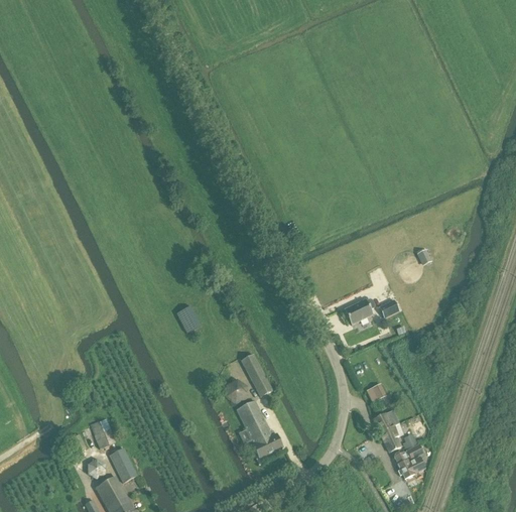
[(434,260),(428,249),(421,253),(426,264),(434,260)]
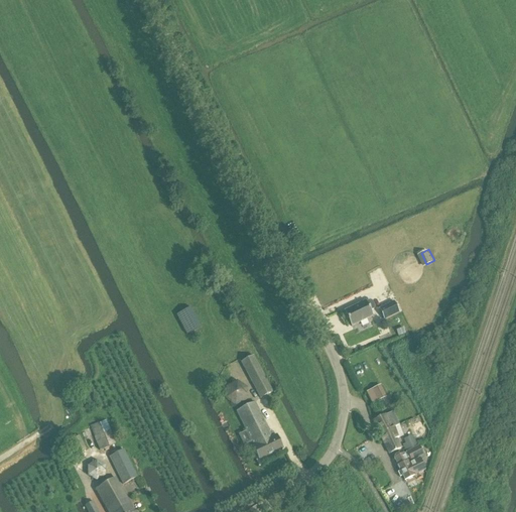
[(365,297),(344,307),(352,324),(373,313),(371,307),(374,306),(375,303),(372,298),(369,297),(366,299),(365,297)]
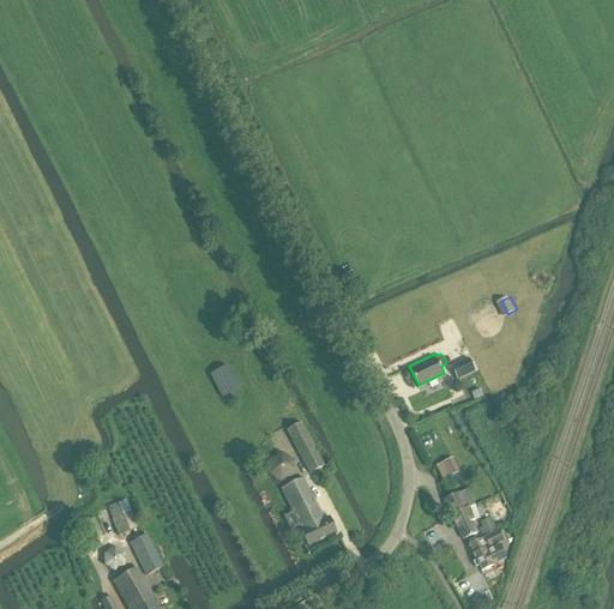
[(471,356),(463,360),(453,365),(459,378),(477,369),(477,368),(471,356)]
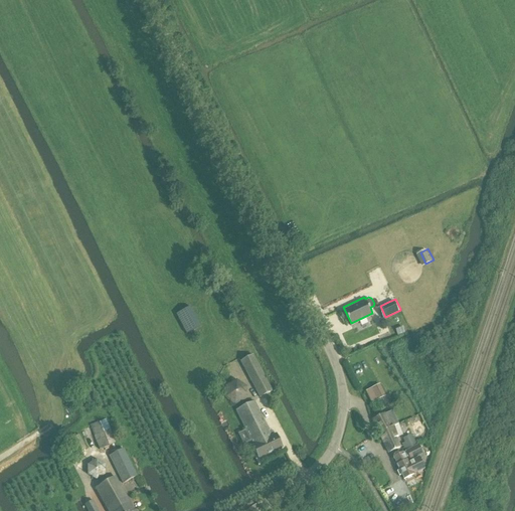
[(185,331),(200,323),(190,303),(175,311),(185,331)]
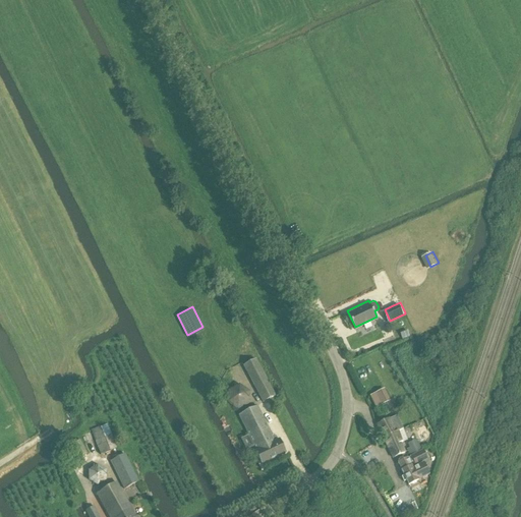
[(255,355),(243,362),(263,399),(275,393),(272,387),(269,380),(255,355)]
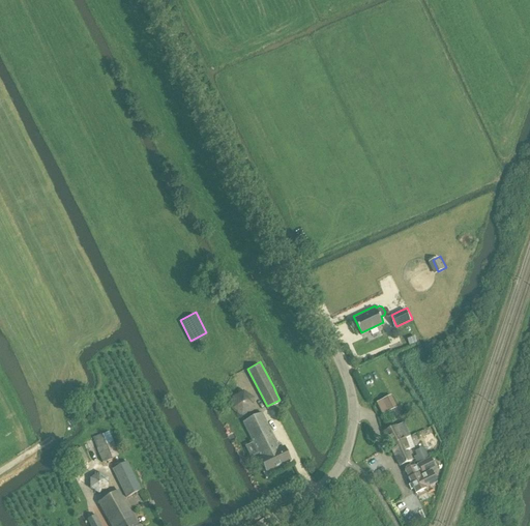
[(253,408),(254,396),(243,388),(232,393),(231,407),(241,413),(253,408)]
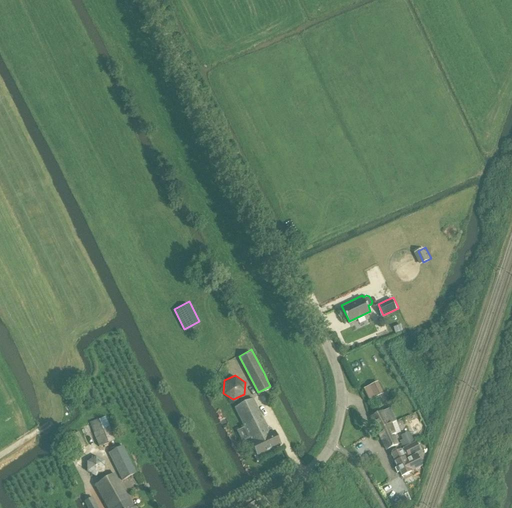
[(377,379),(368,383),(374,395),(383,391),(377,379)]
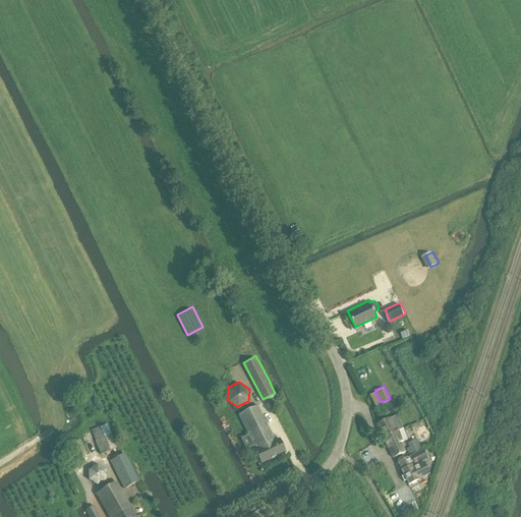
[(390,400),(383,403),(388,413),(395,410),(390,400)]
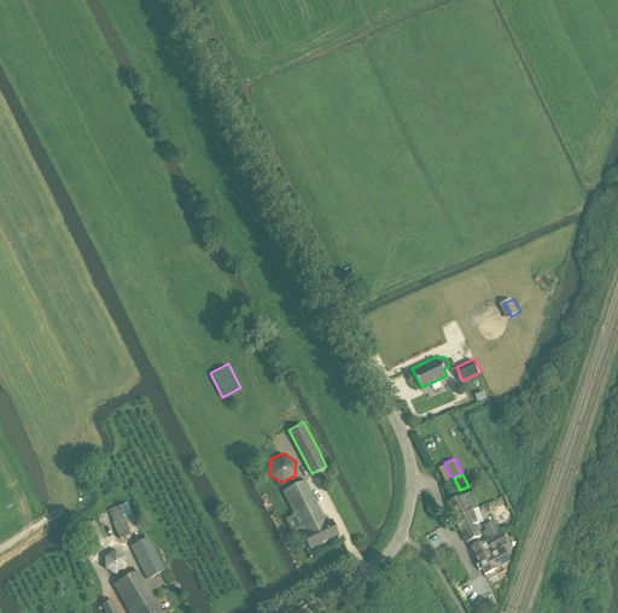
[(325,512),(322,513),(305,478),(281,490),(284,494),(286,492),(304,530),(303,531),(312,547),(338,535),(330,518),(328,519),(325,512)]
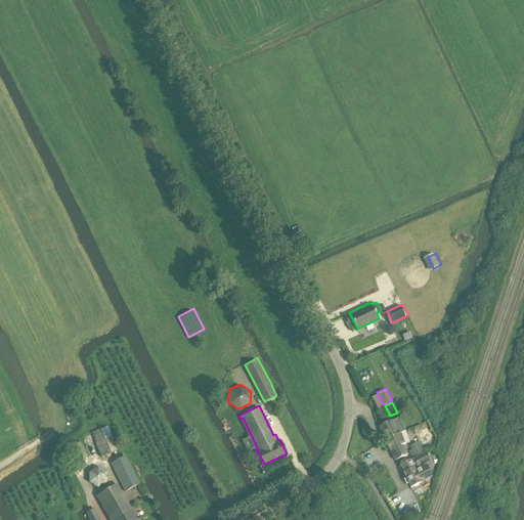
[(399,416),(379,425),(386,438),(403,430),(405,429),(399,416)]
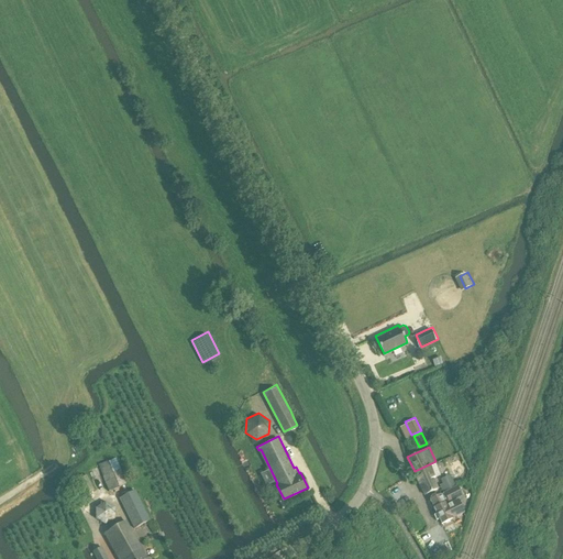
[(109,458),(98,462),(108,489),(119,484),(109,458)]
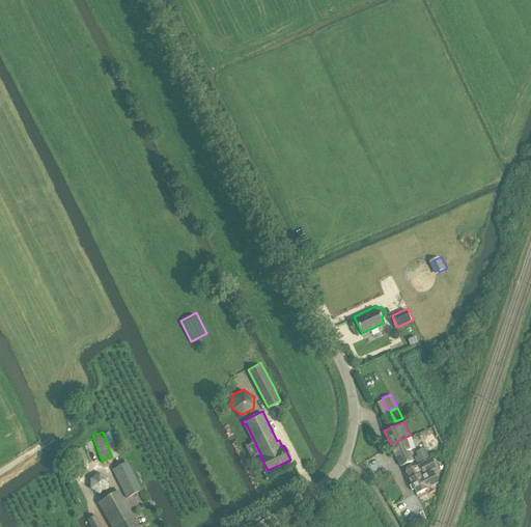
[(409,436),(391,444),(400,464),(413,458),(408,449),(411,448),(407,440),(410,438),(409,436)]
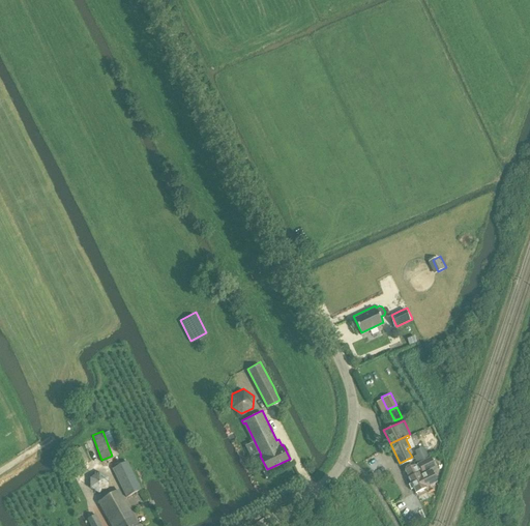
[(80,462),(87,458),(82,445),(74,448),(80,462)]
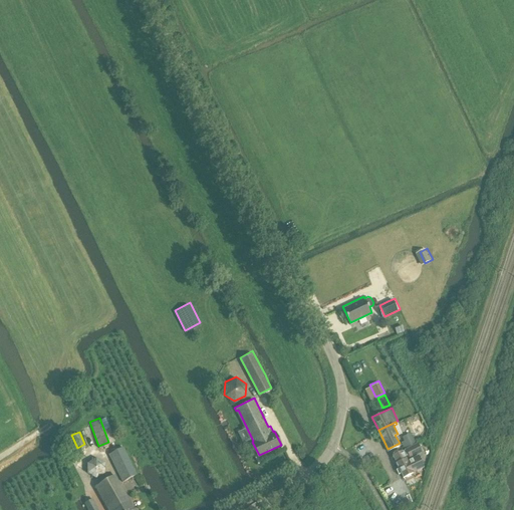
[(415,438),(400,445),(402,449),(417,442),(415,438)]
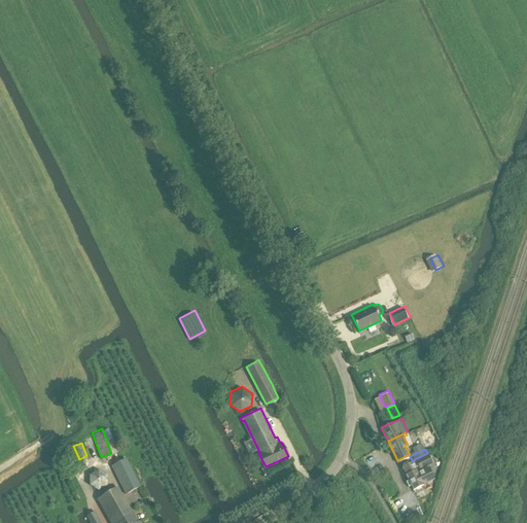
[(417,459),(402,465),(414,488),(432,479),(432,478),(433,478),(428,466),(432,464),(427,454),(417,459)]
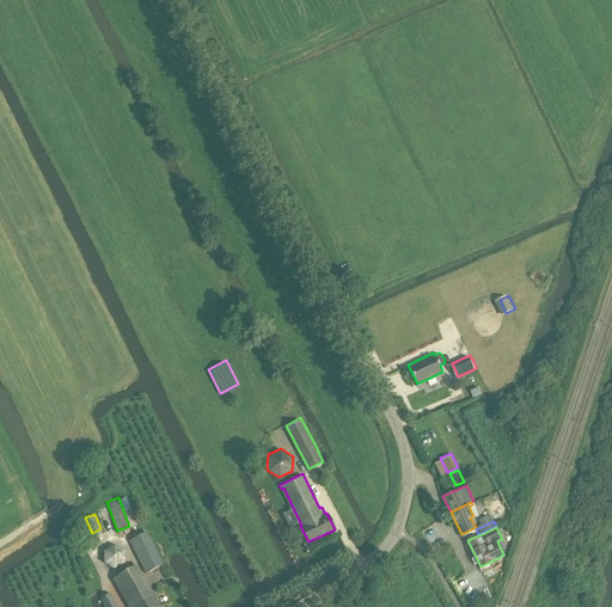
[(146,571),(163,563),(148,531),(130,539),(146,571)]
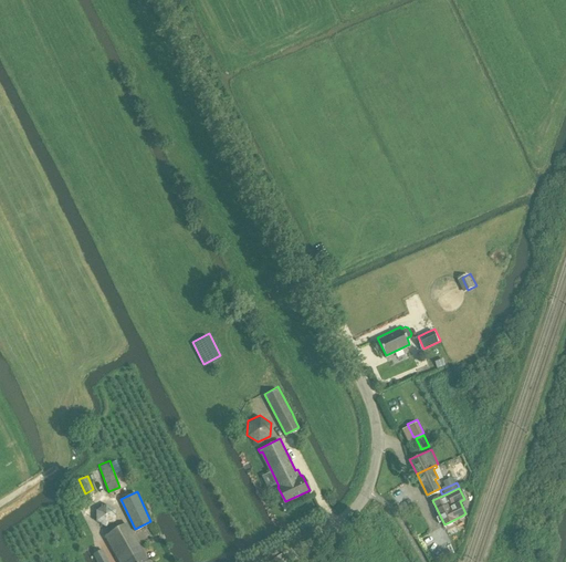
[(150,561),(148,558),(147,559),(127,522),(105,534),(119,561),(150,561)]
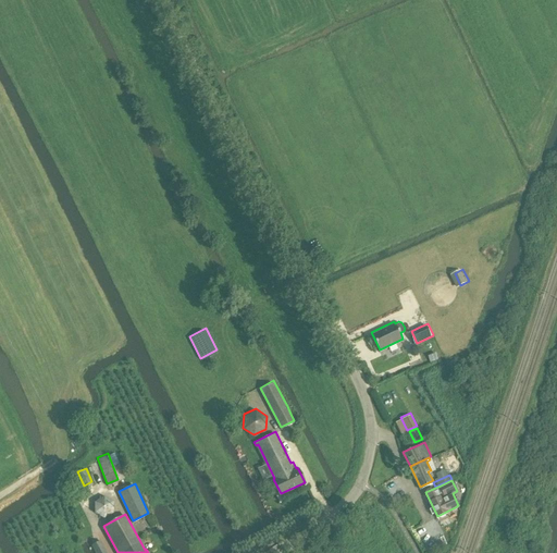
[(97,552),(108,552),(100,539),(93,543),(97,552)]
